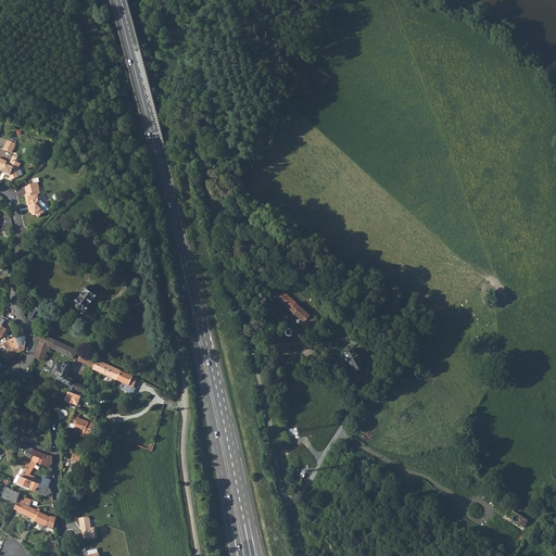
[(8,140),(3,149),(12,153),(15,143),(8,140)]
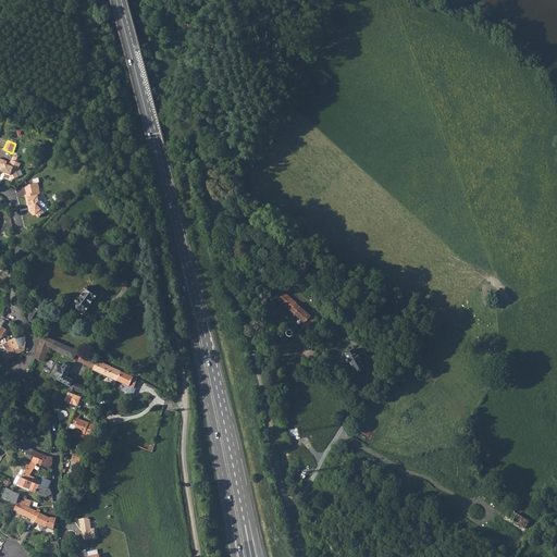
[(0,169),(2,170),(5,171),(4,173),(10,175),(11,180),(19,176),(16,171),(17,168),(19,169),(20,164),(11,160),(9,165),(5,164),(7,162),(5,161),(0,158),(0,169)]
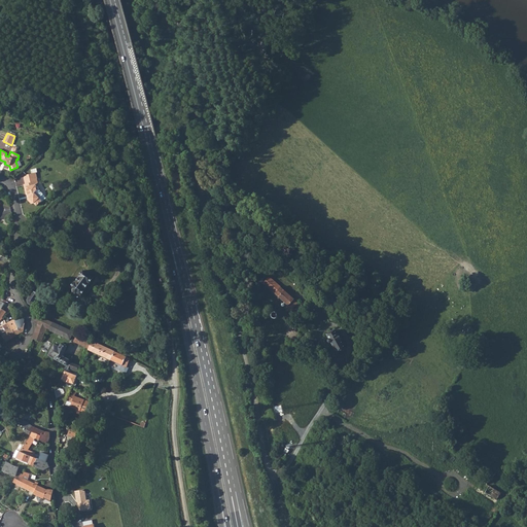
[(26,175),(24,177),(25,184),(24,184),(26,194),(29,195),(30,198),(28,200),(31,203),(34,202),(37,205),(41,200),(42,201),(45,197),(42,194),(38,188),(39,187),(36,184),(38,182),(35,173),(26,175)]
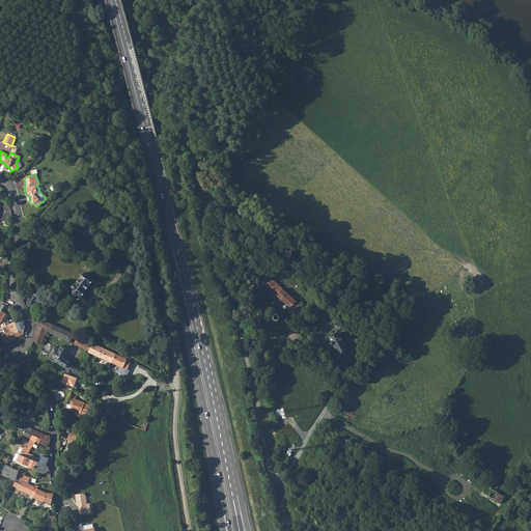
[(75,284),(71,290),(73,291),(73,295),(76,297),(78,296),(81,298),(85,292),(85,291),(89,286),(93,280),(83,273),(79,278),(80,279),(76,285),(75,284)]
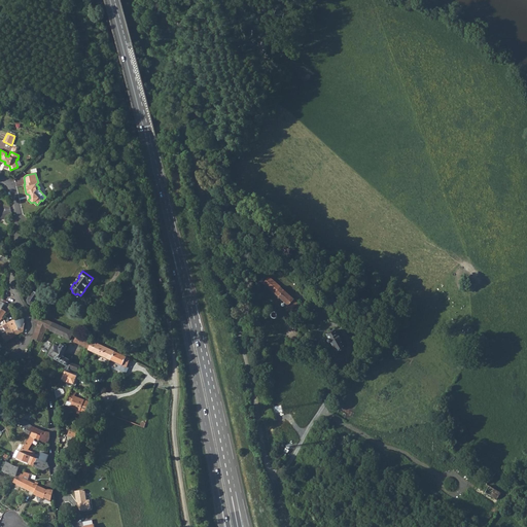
[(269,277),(262,283),(288,306),(291,309),(296,305),(297,306),(300,304),(269,277)]
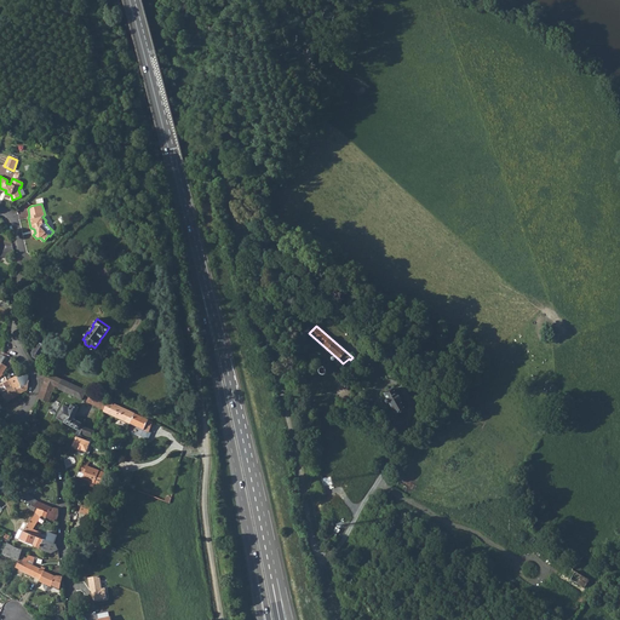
[(302,348),(308,340),(303,337),(298,344),(302,348)]
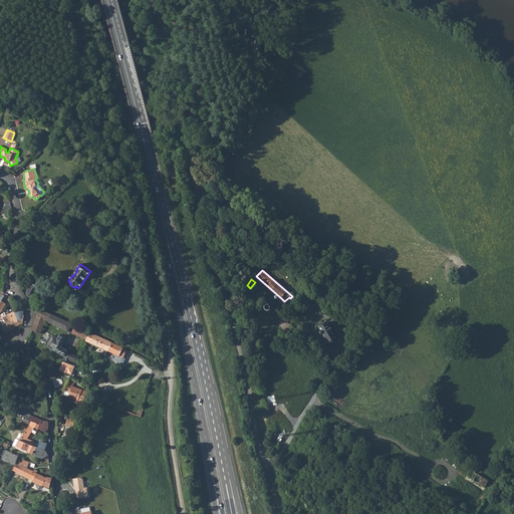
[(31,284),(26,293),(26,296),(30,298),(32,297),(38,288),(31,284)]
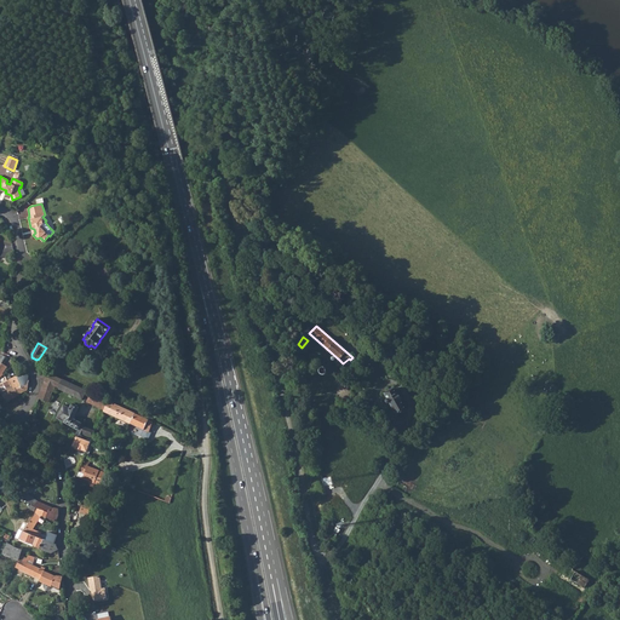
[(11,388),(16,396),(23,392),(24,392),(26,390),(27,390),(27,382),(28,377),(26,372),(23,373),(21,374),(22,378),(18,379),(17,375),(15,377),(7,380),(10,386),(11,386),(11,388)]
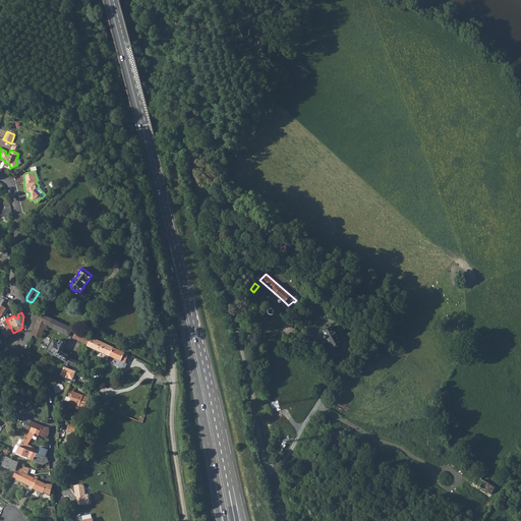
[(40,314),(33,335),(36,337),(40,338),(41,339),(46,325),(49,327),(52,320),(40,314)]
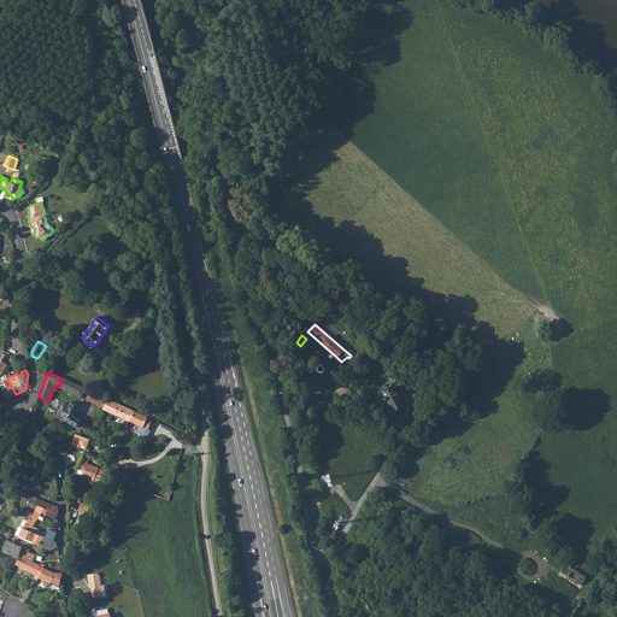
[(58,387),(81,398),(84,389),(62,378),(58,387)]
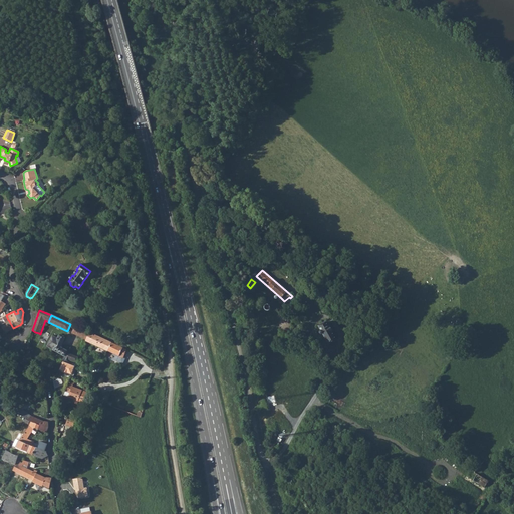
[(2,325),(5,333),(13,328),(9,321),(2,325)]
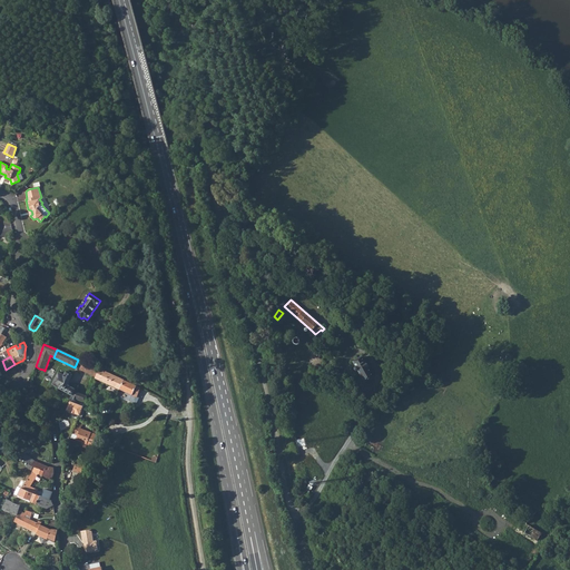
[(364,362),(362,357),(353,362),(356,367),(355,367),(355,369),(355,370),(356,371),(357,371),(359,371),(364,382),(373,377),(369,369),(370,367),(365,362),(364,362)]
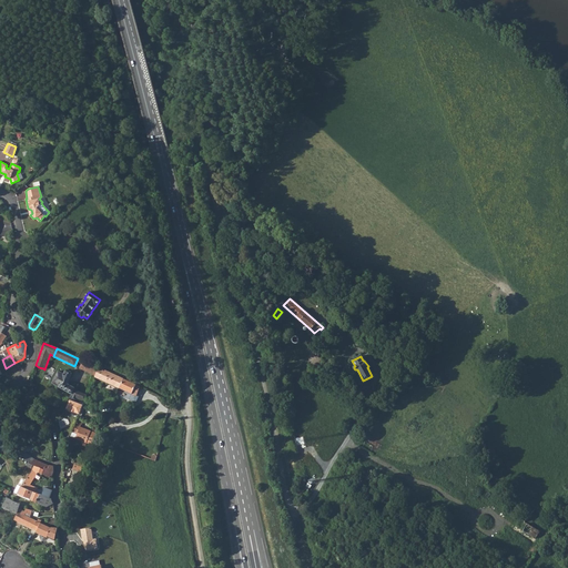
[(83,361),(80,368),(95,375),(99,367),(83,361)]
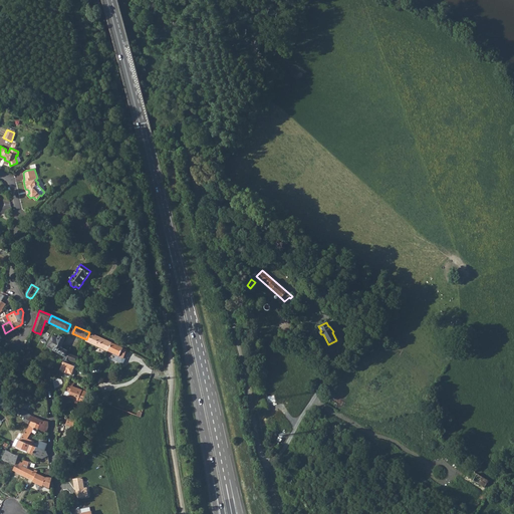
[(278,331),(273,339),(285,347),(290,339),(290,338),(283,334),(278,331)]
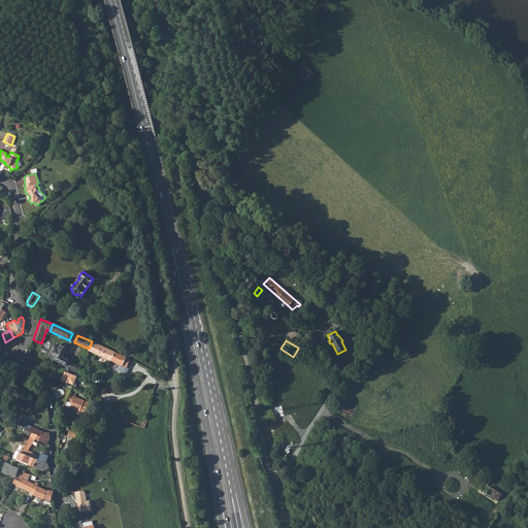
[(89,349),(88,351),(100,357),(100,356),(111,361),(114,353),(92,341),(89,349)]
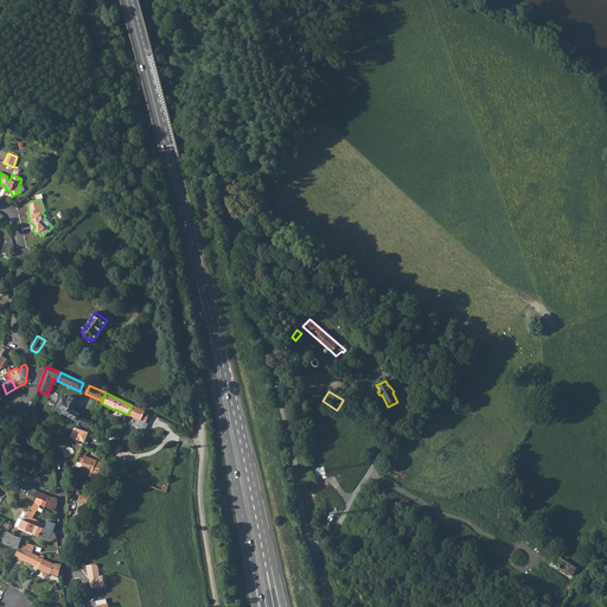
[(55,411),(68,417),(72,421),(76,422),(83,426),(90,428),(91,426),(93,422),(80,416),(80,414),(76,413),(71,410),(76,400),(70,397),(69,400),(62,397),(55,411)]
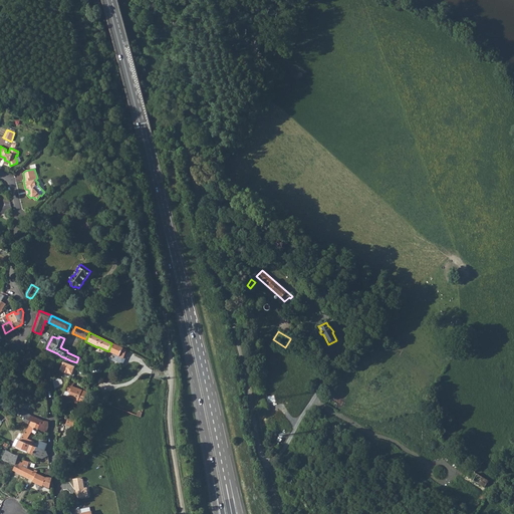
[(111,343),(108,351),(123,358),(126,350),(111,343)]
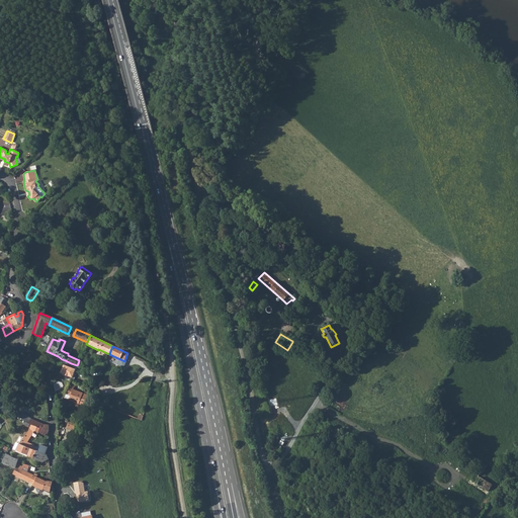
[(71,363),(65,360),(64,364),(60,372),(72,377),(75,369),(69,366),(71,363)]
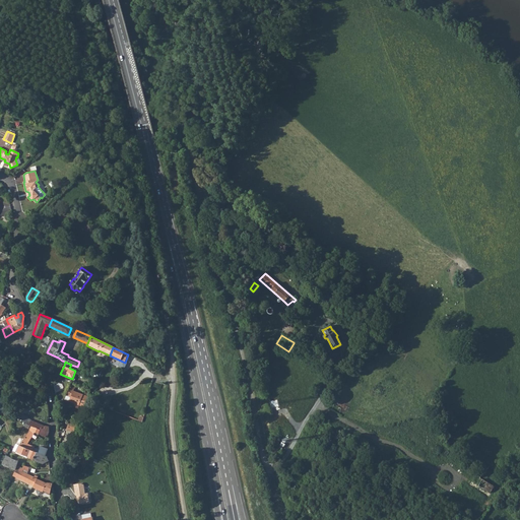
[(68,387),(65,395),(70,397),(68,401),(83,407),(87,397),(73,392),(74,389),(68,387)]
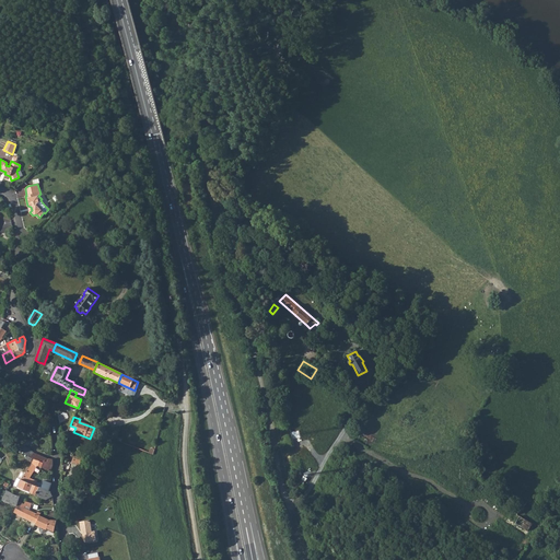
[(19,445),(16,446),(31,457),(34,459),(43,463),(42,467),(50,471),(53,466),(51,459),(49,459),(47,461),(35,454),(33,453),(25,447),(21,444),(20,444),(19,445)]
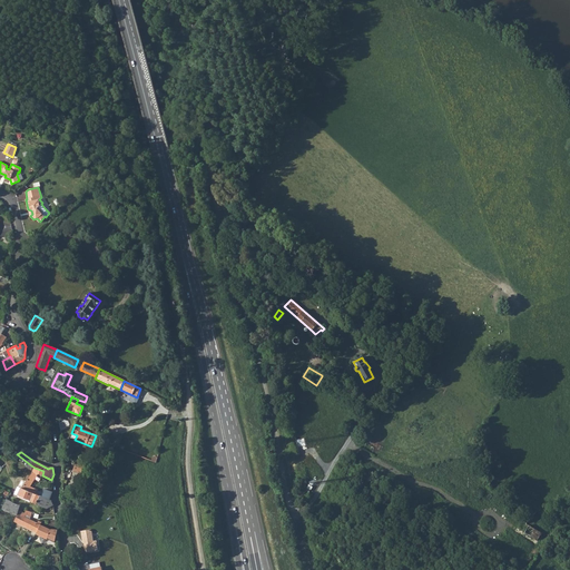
[(74,471),(81,473),(84,467),(76,463),(74,471)]
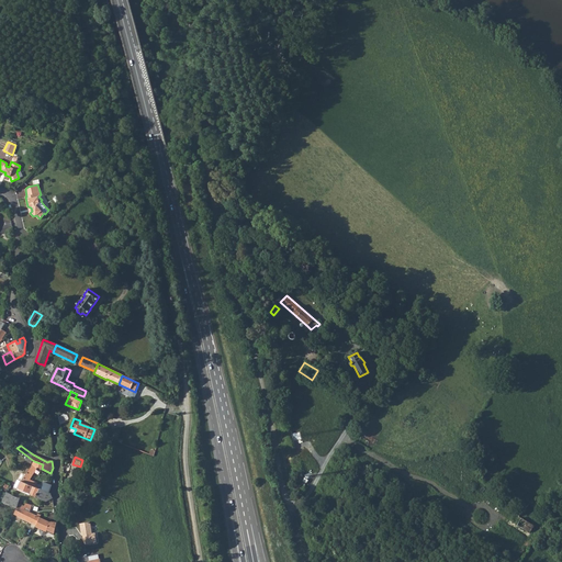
[(23,476),(21,481),(32,486),(33,483),(26,481),(27,479),(23,476)]
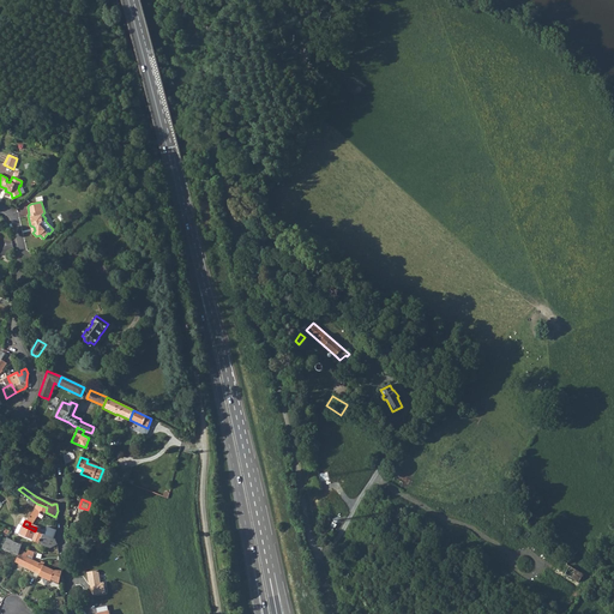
[(19,534),(32,540),(36,531),(35,531),(23,525),(19,534)]
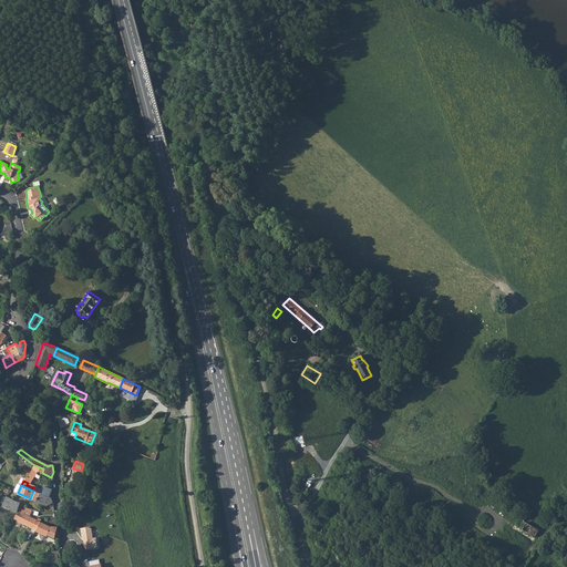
[(30,498),(30,500),(35,503),(40,494),(33,491),(30,498)]
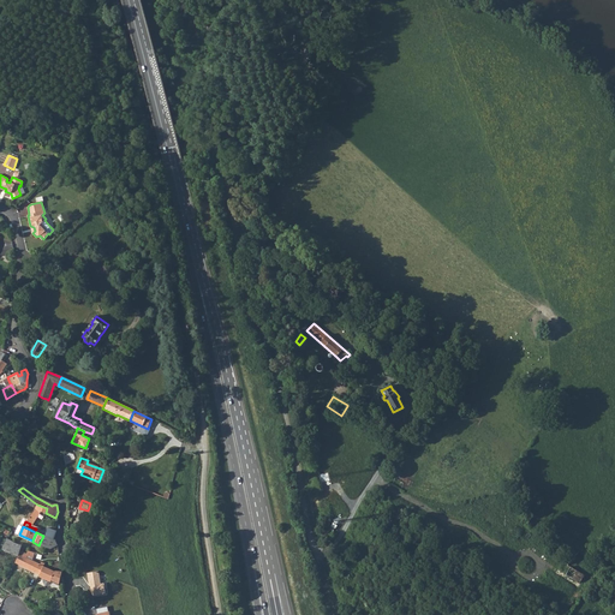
[(43,536),(39,545),(45,548),(51,549),(57,545),(57,543),(55,542),(54,541),(48,538),(43,536)]
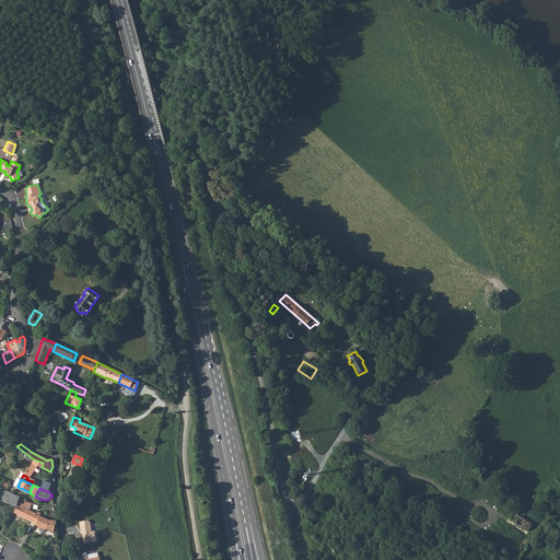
[(88,492),(84,501),(91,504),(94,496),(88,492)]
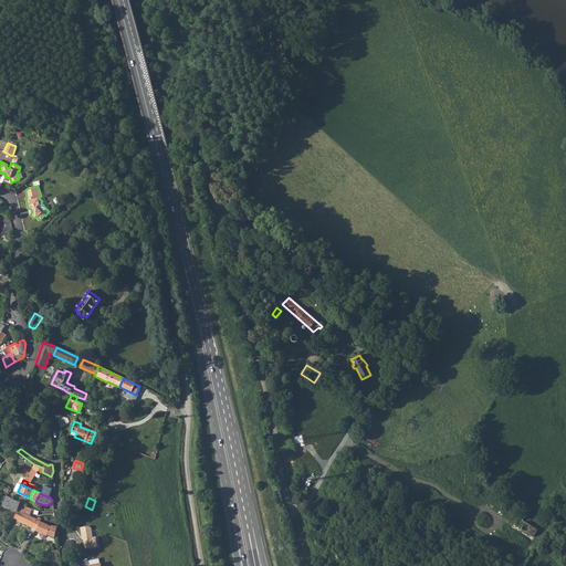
[(10,499),(7,509),(10,510),(10,511),(16,513),(18,507),(20,502),(17,501),(14,501),(10,499)]
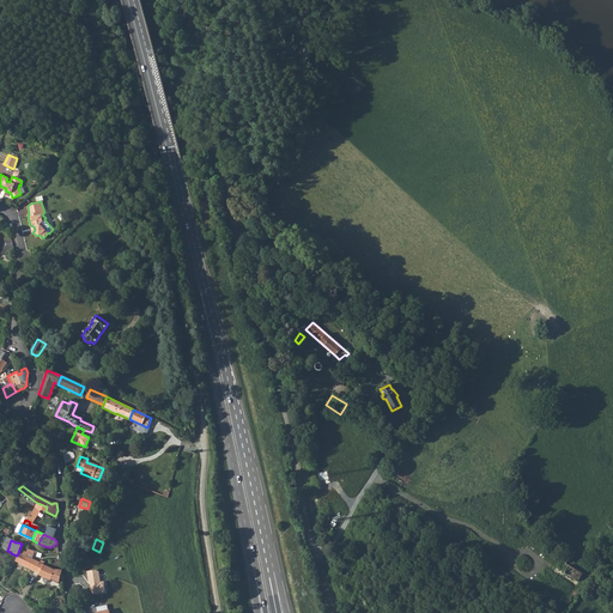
[(17,556),(14,560),(35,571),(38,572),(42,565),(25,557),(26,554),(25,554),(26,552),(19,550),(17,556)]
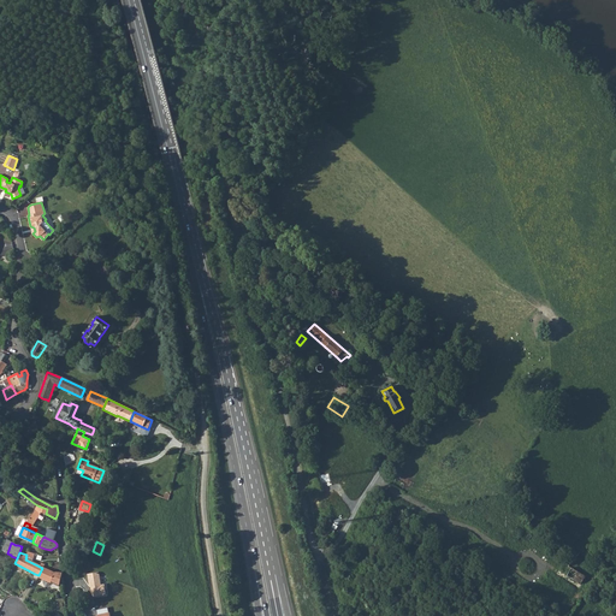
[(568,564),(562,572),(580,584),(586,576),(568,564)]
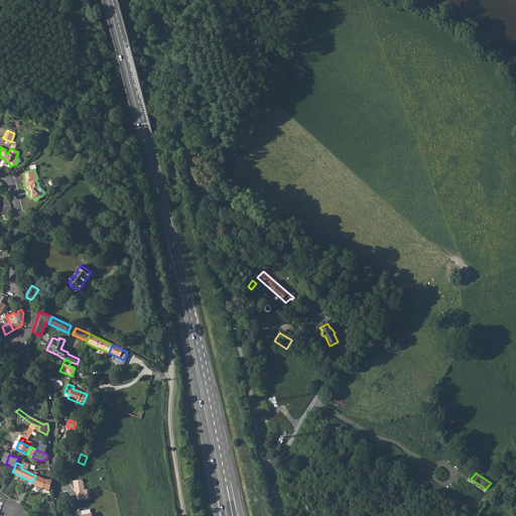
[(32,482),(31,484),(40,488),(49,494),(52,480),(51,480),(48,481),(45,481),(35,476),(32,482)]
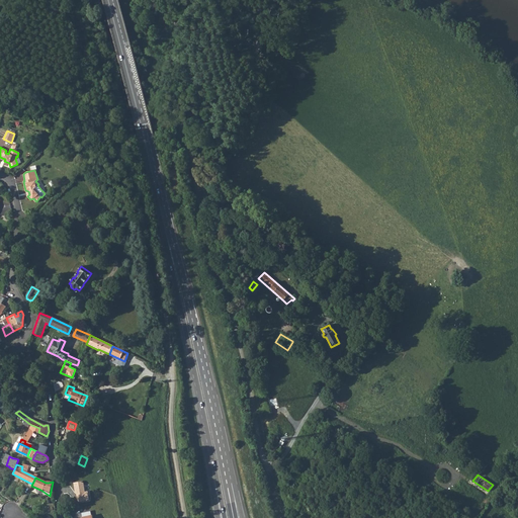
[(81,483),(74,484),(76,495),(77,494),(79,503),(89,502),(88,493),(85,492),(84,484),(81,483)]
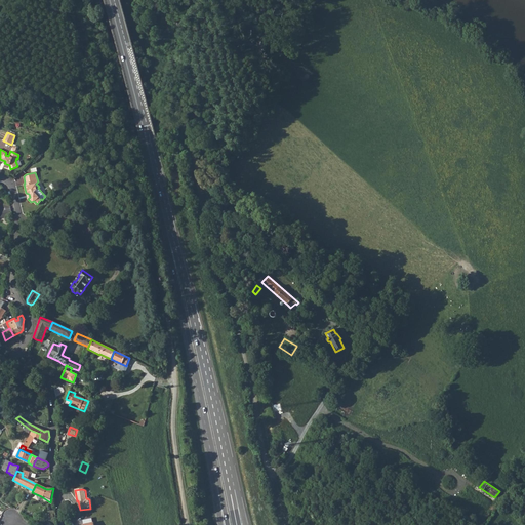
[(55,511),(47,512),(48,520),(57,519),(55,511)]
